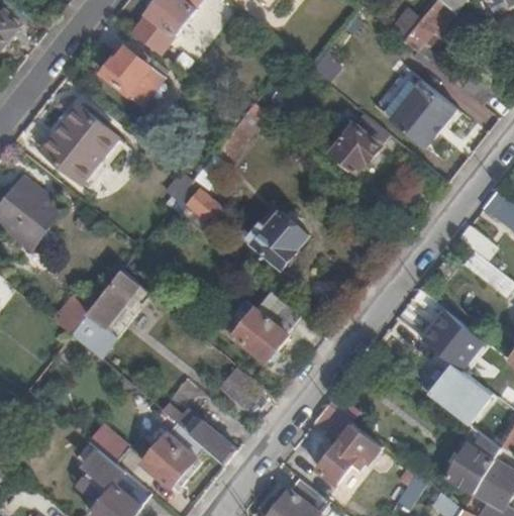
[(196,9),(194,7),(184,0),(157,0),(147,12),(175,34),(196,9)]
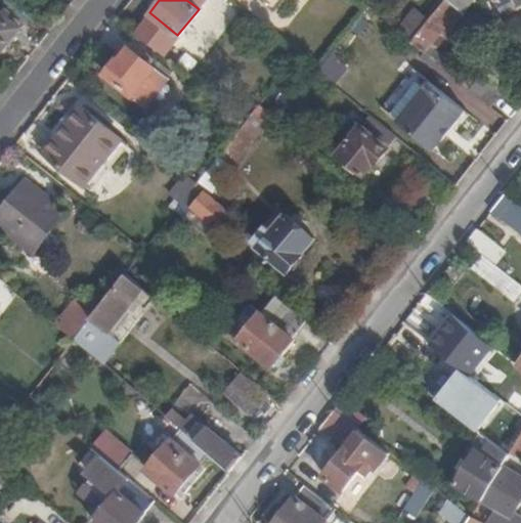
[(258,0),(272,12),(281,0),(258,0)]
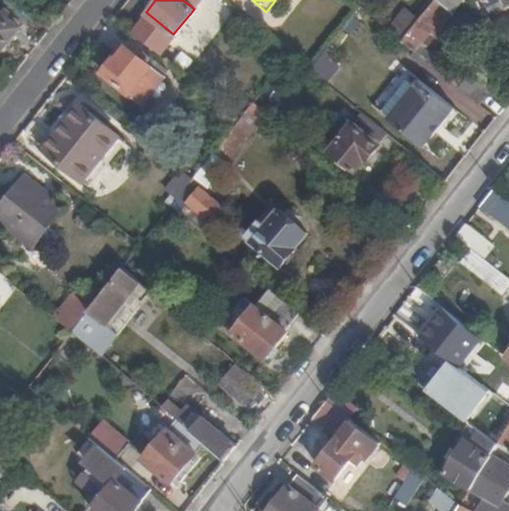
[(433,0),(418,19),(400,40),(413,50),(429,29),(433,32),(450,11),(451,12),(460,0),(433,0)]
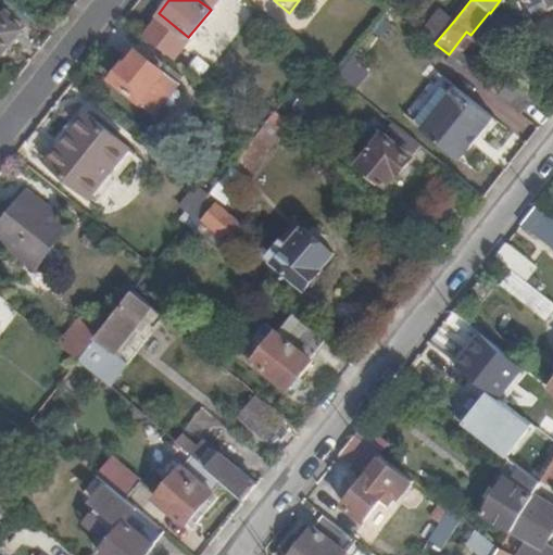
[(539,0),(544,10),(552,4),(552,0),(539,0)]
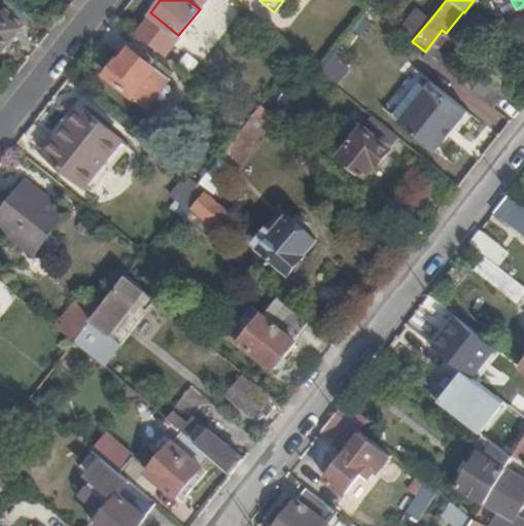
[(412,41),(430,20),(417,8),(398,30),(412,41)]
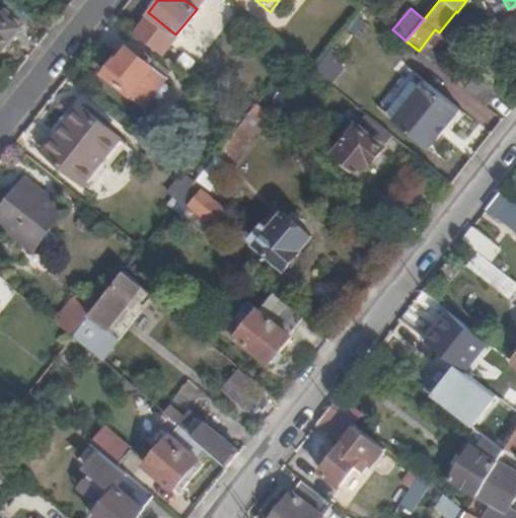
[(0,50),(17,27),(0,13),(0,50)]
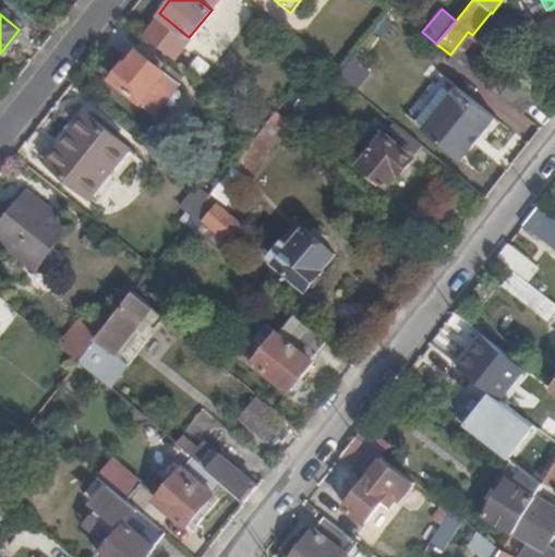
[(123,62),(109,79),(139,103),(164,72),(136,49),(124,63),(123,62)]
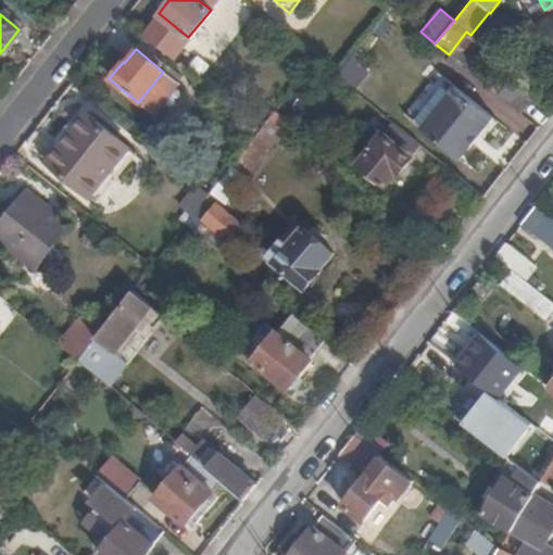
[(468,53),(460,64),(519,113),(529,99),(488,65),(486,67),(468,53)]
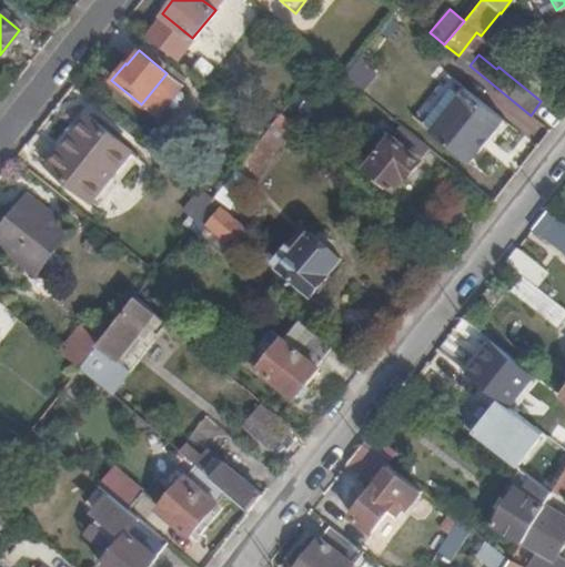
[(468,162),(503,120),(447,76),(413,119),(468,162)]
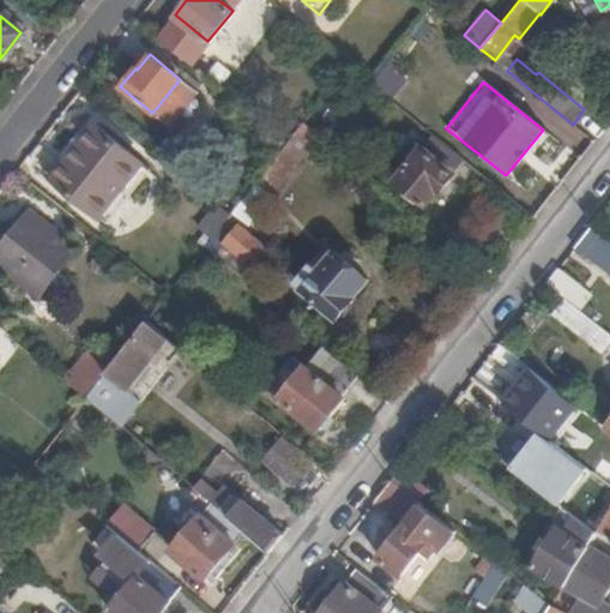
[(293,164),(316,134),(302,122),(287,142),(255,181),(271,193),(293,164)]
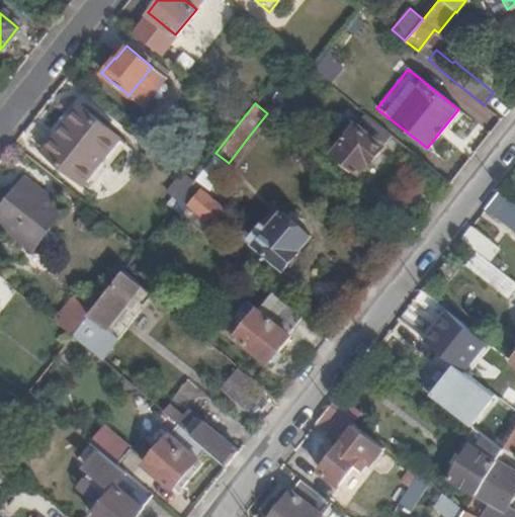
[(80,104),(71,114),(41,149),(82,182),(119,137),(80,104)]
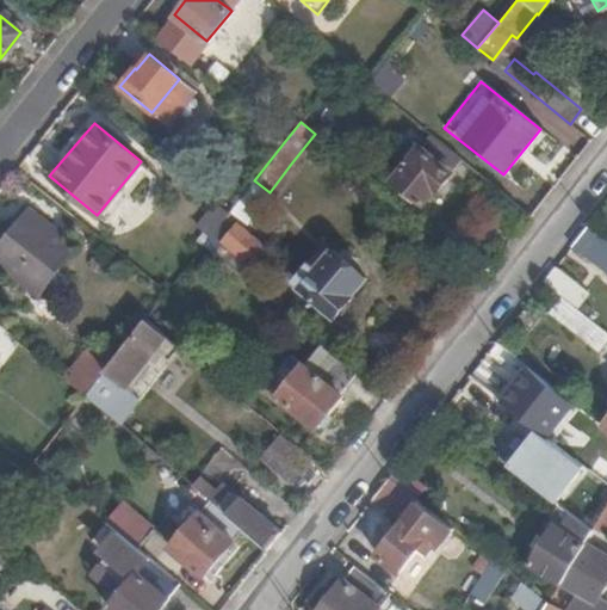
[(545,133),(540,129),(503,174),(509,179),(545,133)]
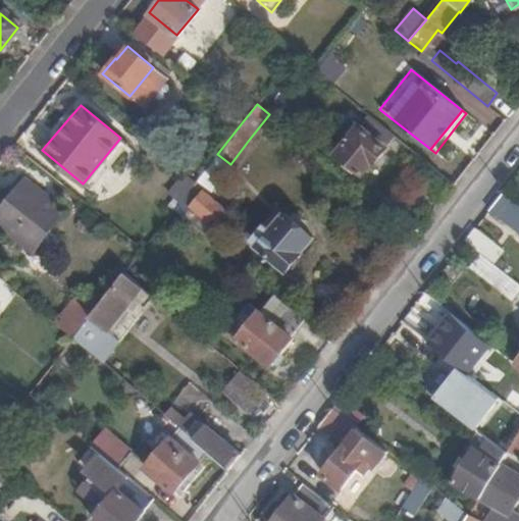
[(42,150),(71,115),(67,111),(39,148),(42,150)]
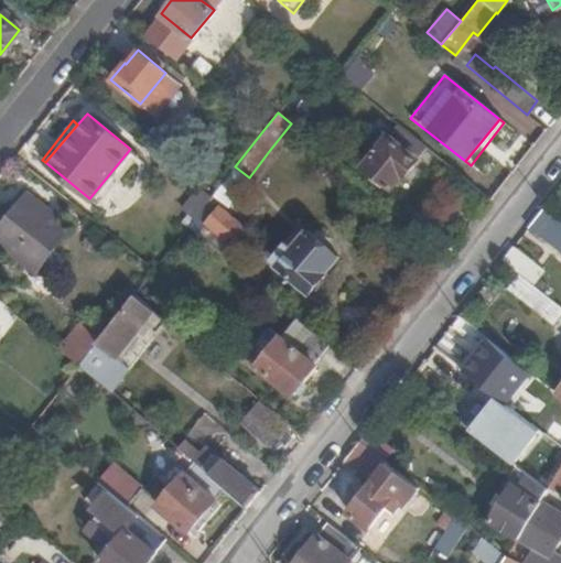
[(405,176),(427,148),(397,125),(364,165),(391,188),(400,176),(405,176)]
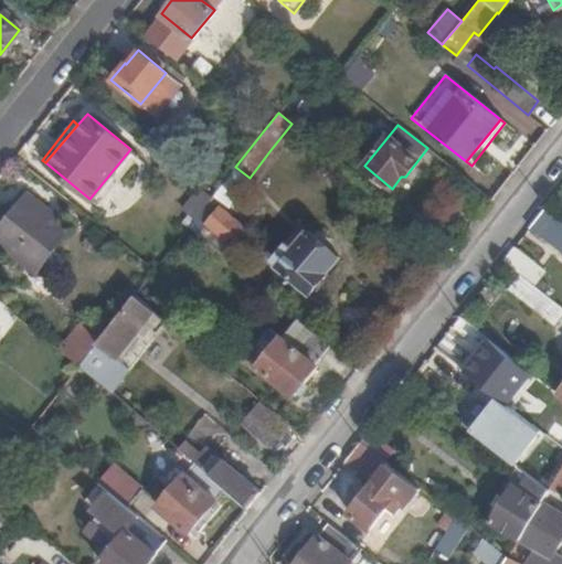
[(136,155),(130,149),(89,199),(96,204),(136,155)]
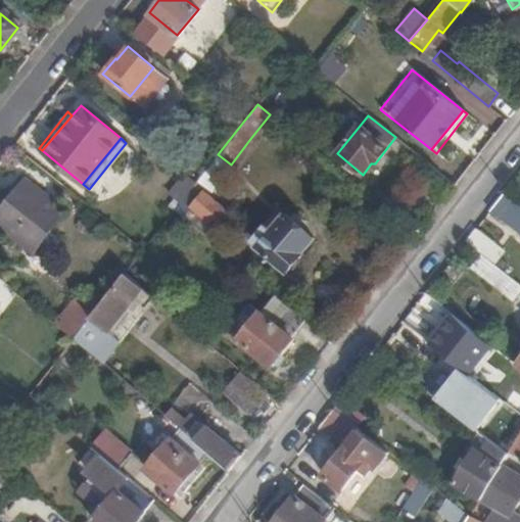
[(210,190),(231,164),(218,154),(197,180),(210,190)]
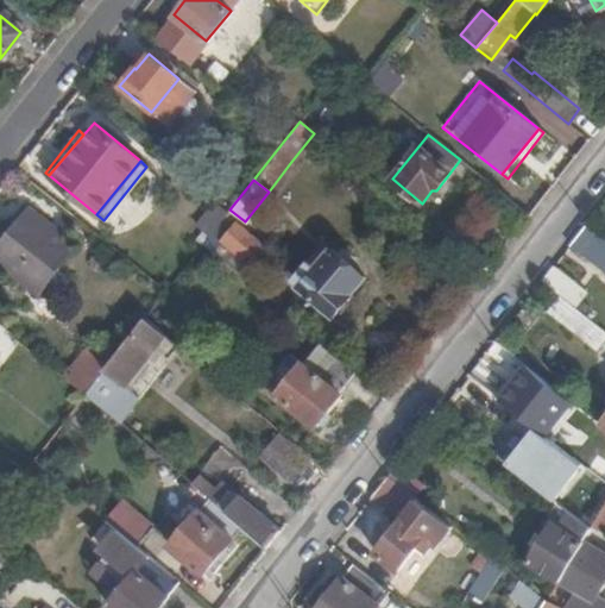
[(212,201),(191,224),(207,237),(226,213),(212,201)]
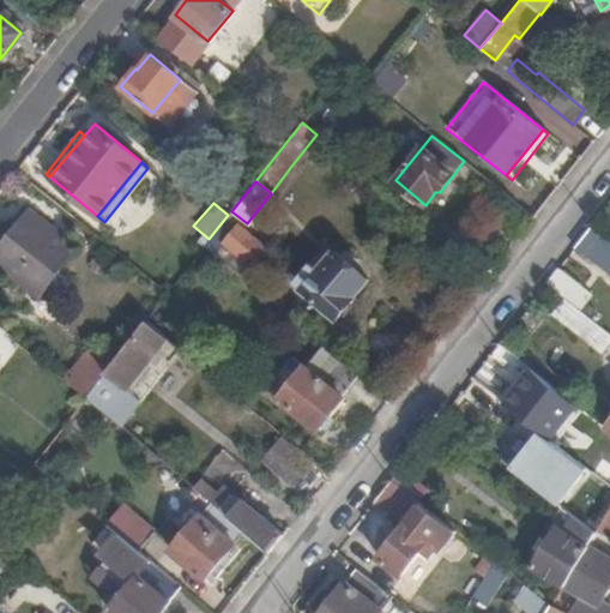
[(73,248),(26,210),(0,242),(0,266),(35,295),(73,248)]
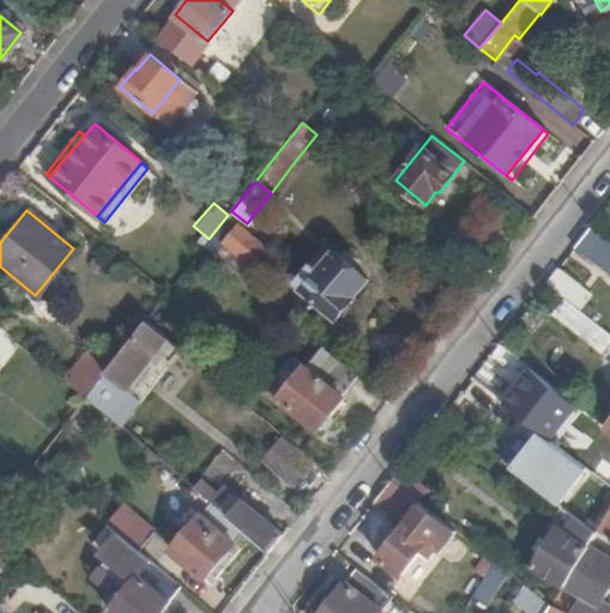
[(609,242),(587,226),(571,248),(609,278),(609,276),(609,242)]
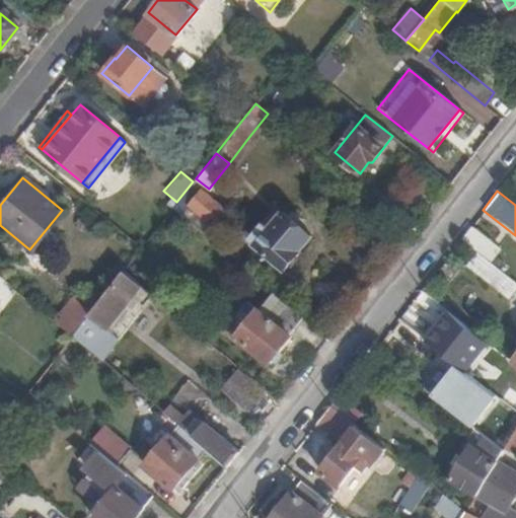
[(202,192),(191,205),(213,224),(224,210),(202,192)]
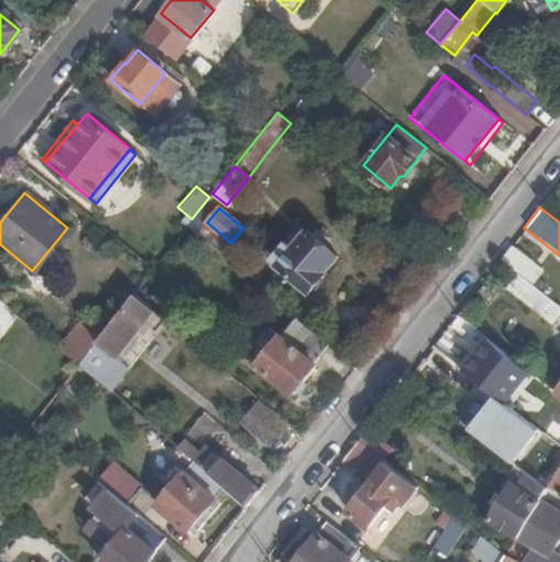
[(197,235),(221,255),(231,243),(207,222),(197,235)]
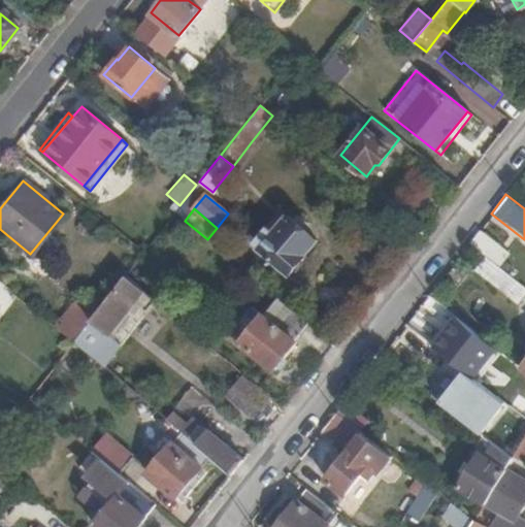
[(273,232),(268,228),(255,243),(289,272),(303,256),(303,255),(315,240),(287,216),(273,232)]
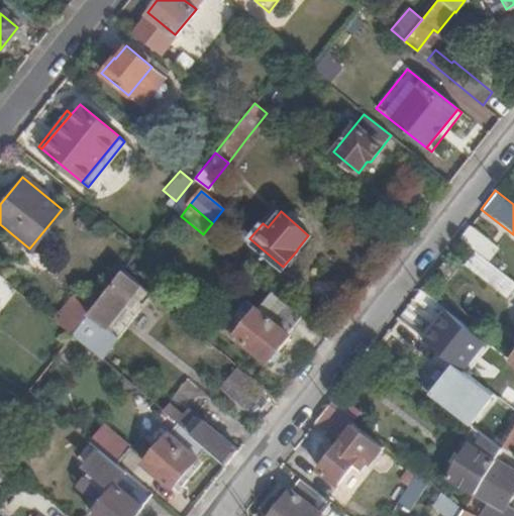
[(468,224),(456,238),(474,251),(487,262),(497,247),(468,224)]
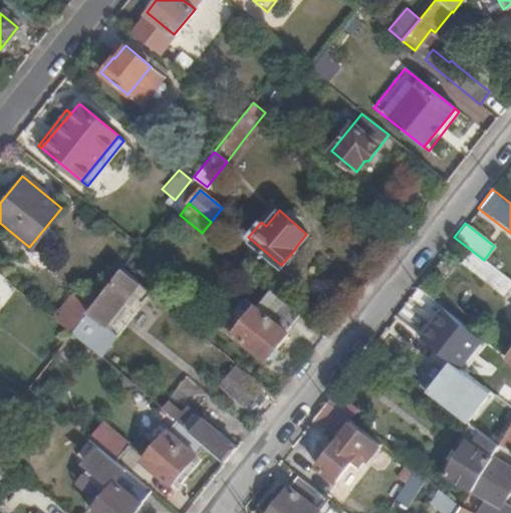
[(510,280),(484,260),(471,250),(461,262),(501,294),(510,280)]
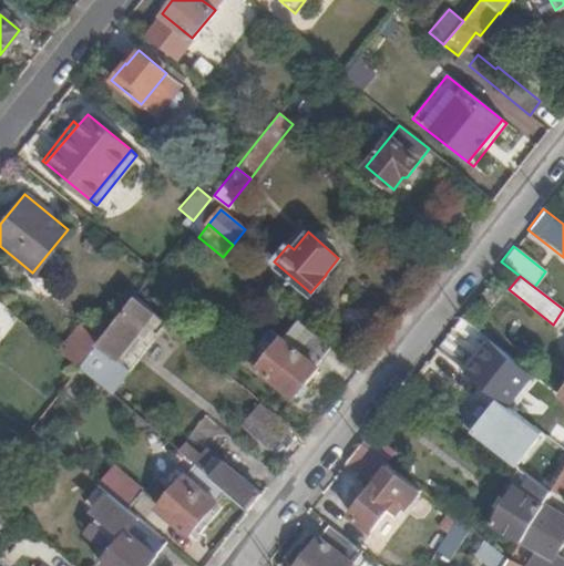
[(165,323),(134,298),(99,340),(95,345),(114,360),(136,332),(150,342),(165,323)]
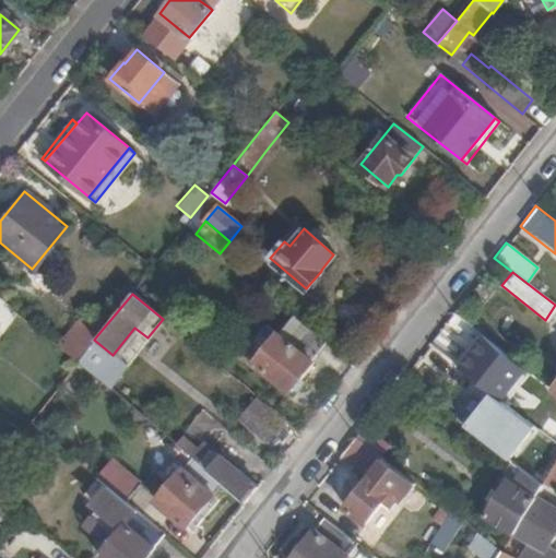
[(290,391),(329,343),(294,313),(276,333),(265,323),(241,352),(253,361),(290,391)]
